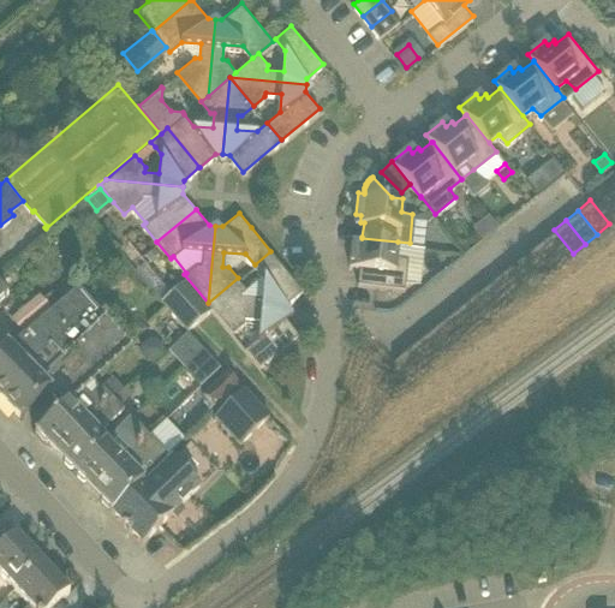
[(561,263),(573,254),(554,230),(542,239),(561,263)]
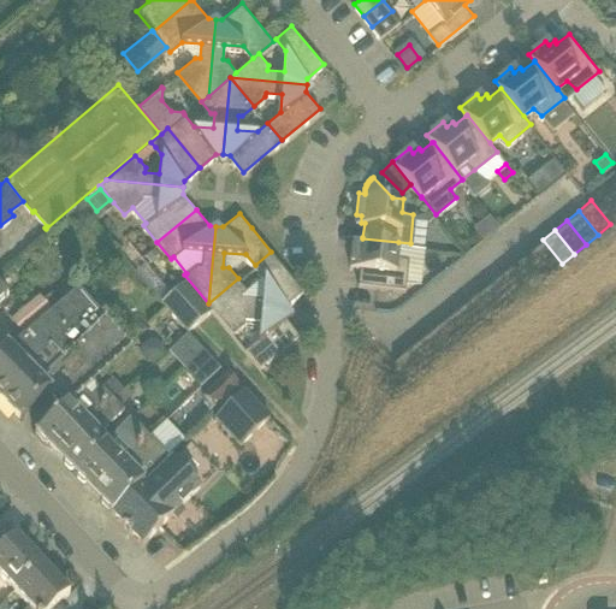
[(397,255),(398,242),(362,238),(362,237),(353,236),(353,237),(351,258),(356,258),(356,266),(360,266),(357,282),(406,288),(406,281),(408,258),(397,255)]
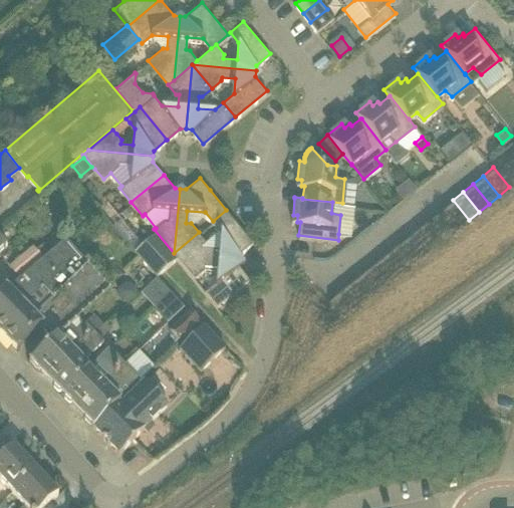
[(459,228),(469,220),(453,200),(443,207),(459,228)]
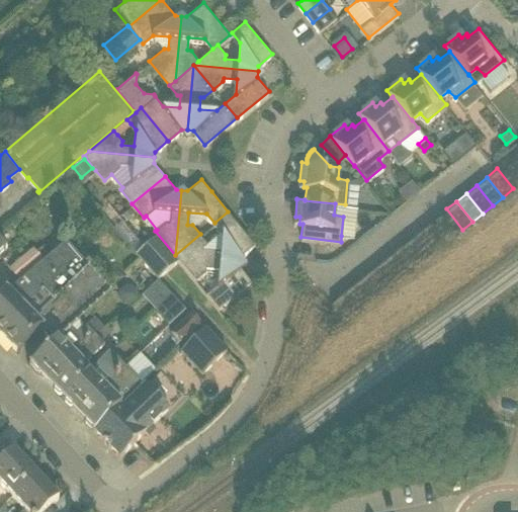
[(134,210),(131,206),(122,212),(126,217),(134,210)]
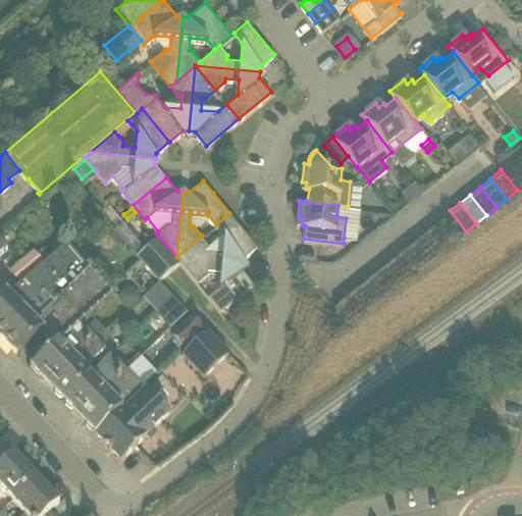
[(456,240),(466,231),(450,210),(439,218),(456,240)]
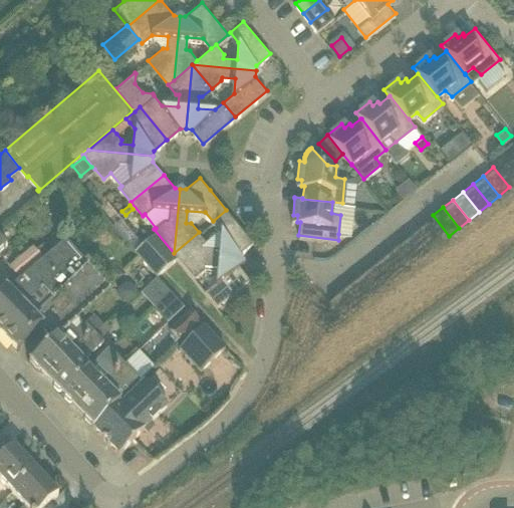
[(226,210),(213,221),(220,229),(218,247),(206,246),(206,242),(199,232),(174,253),(238,258),(239,253),(253,241),(226,210)]
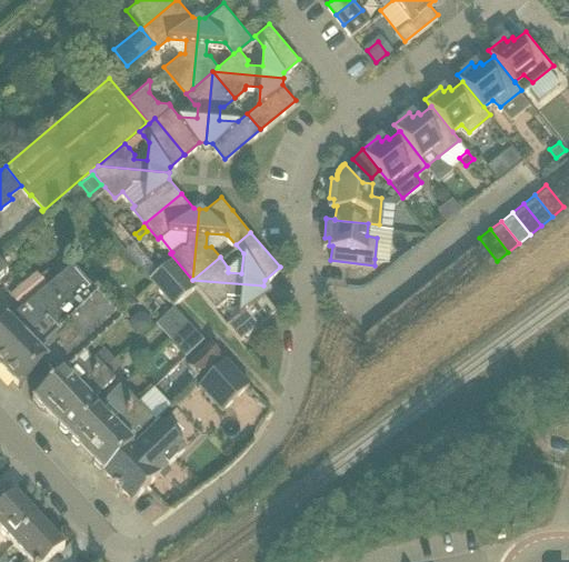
[(485,269),(497,261),(479,238),(468,247),(485,269)]
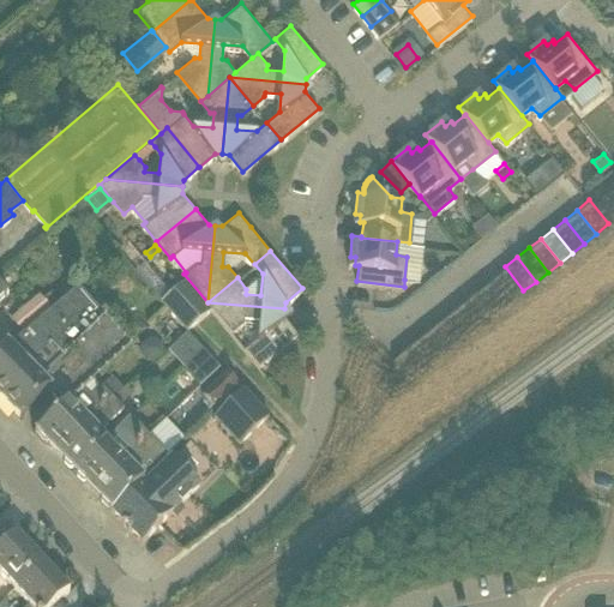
[(511,301),(523,290),(505,266),(492,277),(511,301)]
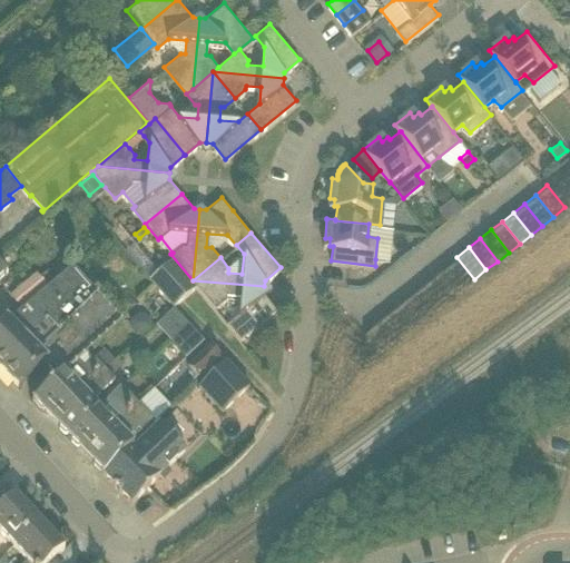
[(160,288),(183,270),(172,257),(149,276),(160,288)]
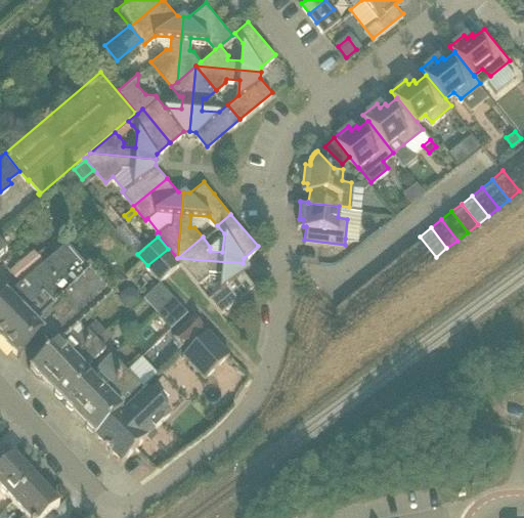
[(426,265),(436,257),(420,236),(409,245),(426,265)]
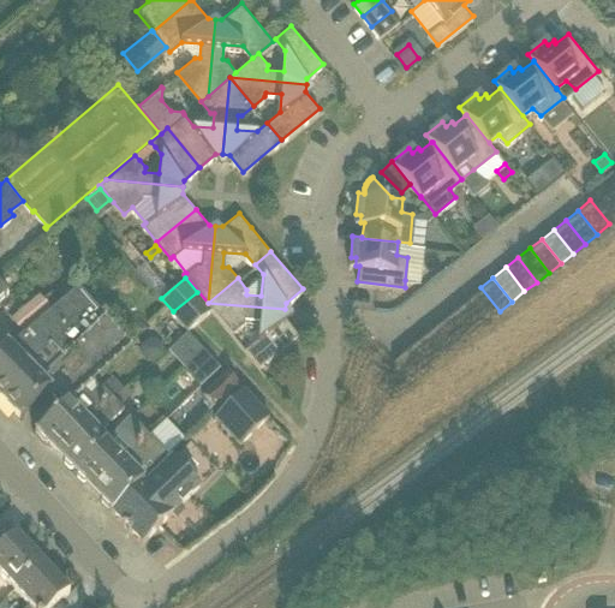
[(65,403),(84,387),(83,386),(131,344),(78,282),(60,298),(52,305),(23,328),(0,346),(0,394),(19,413),(48,386),(65,403)]
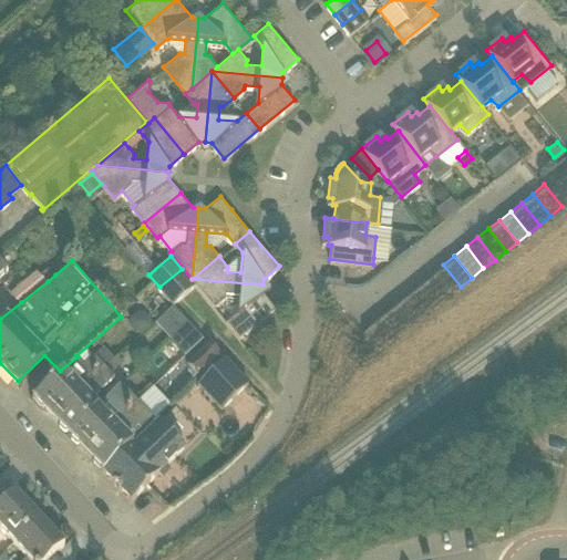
[(55,275),(48,265),(40,271),(48,281),(55,275)]
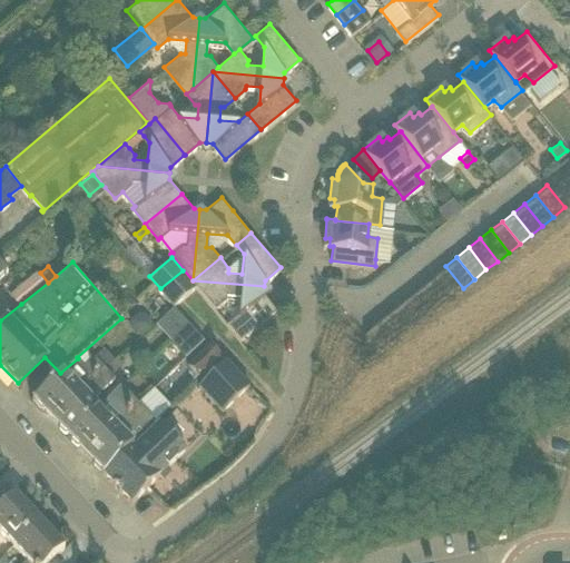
[(452,297),(463,288),(445,266),(434,275),(452,297)]
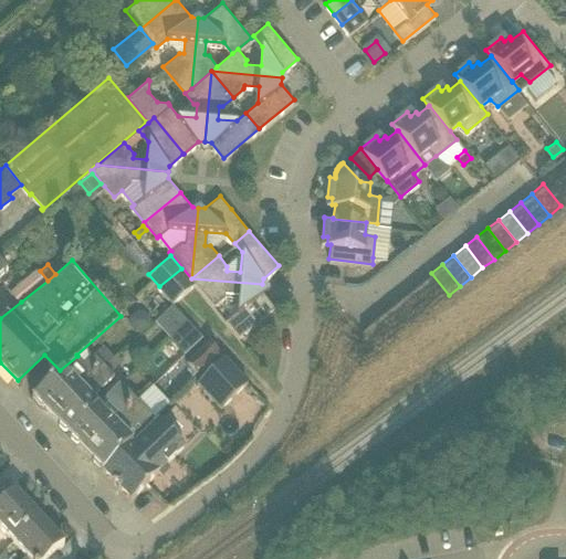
[(21,302),(48,281),(40,271),(37,267),(10,288),(21,302)]
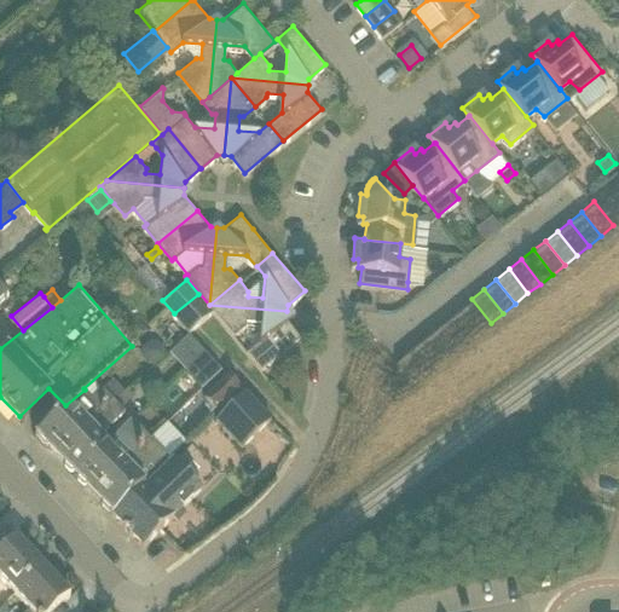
[(212,310),(198,294),(174,313),(189,330),(212,310)]
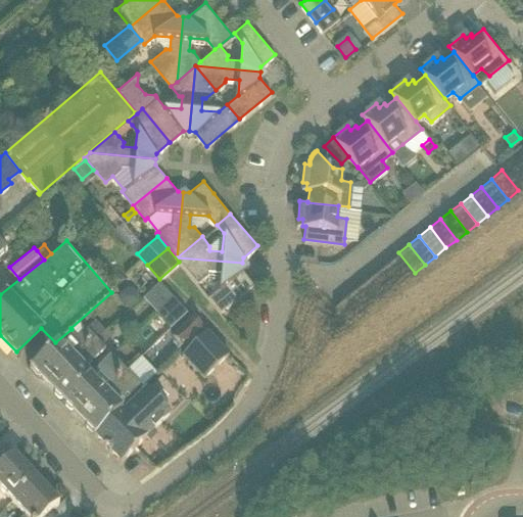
[(405,281),(415,273),(398,252),(388,261),(405,281)]
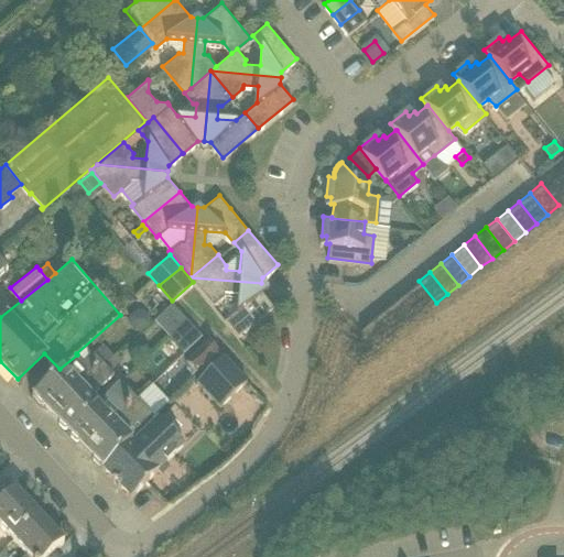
[(238,335),(273,305),(261,290),(261,283),(191,277),(213,304),(224,295),(224,291),(237,292),(236,309),(225,318),(238,335)]
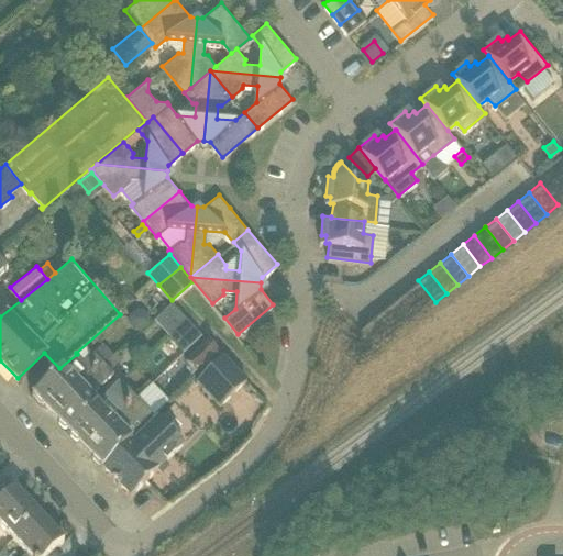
[(424,311),(435,302),(418,280),(407,289),(424,311)]
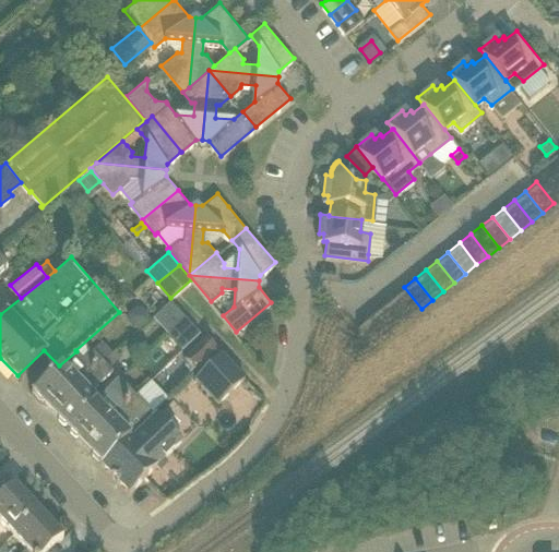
[(411,318),(421,309),(404,287),(393,296),(411,318)]
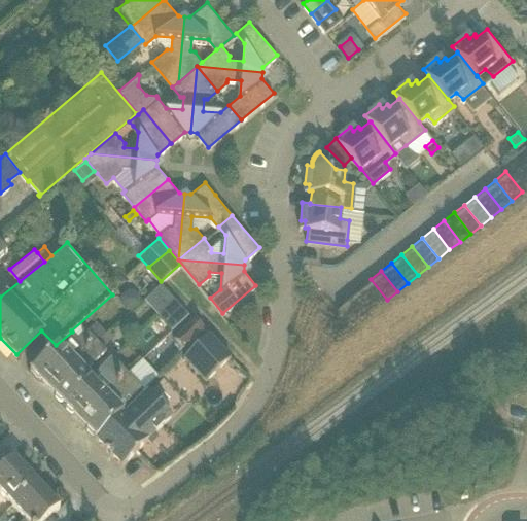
[(377,308),(387,300),(371,279),(360,287),(377,308)]
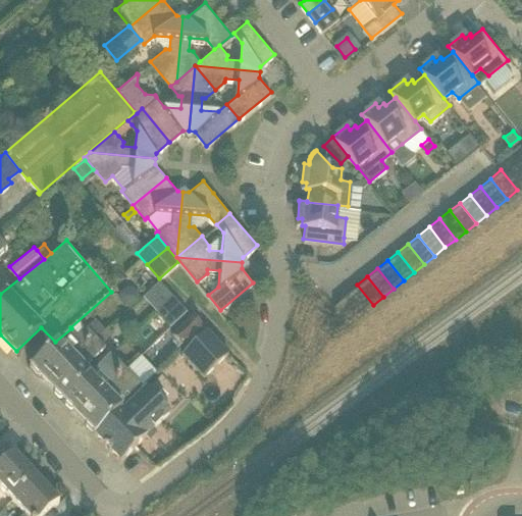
[(139,298),(139,292),(133,285),(126,284),(119,290),(118,296),(124,304),(131,304),(139,298)]
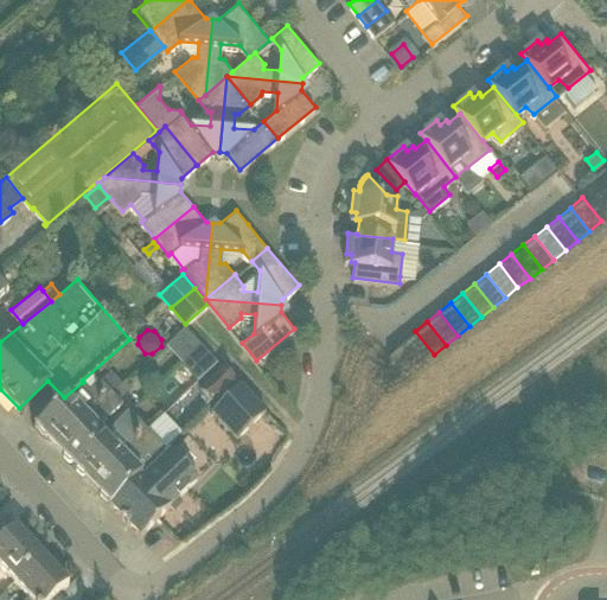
[(422,364),(434,355),(415,331),(403,340),(422,364)]
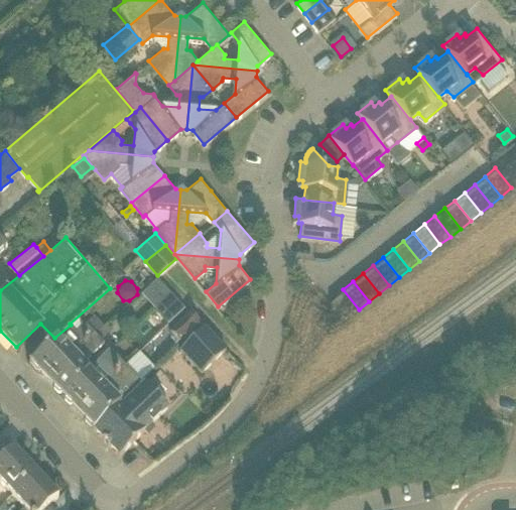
[(179,339),(200,321),(189,309),(169,329),(179,339)]
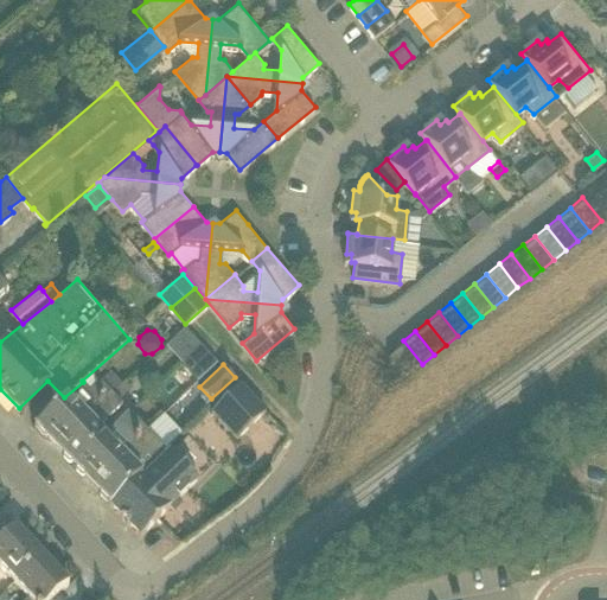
[(113,366),(102,374),(120,399),(131,390),(113,366)]
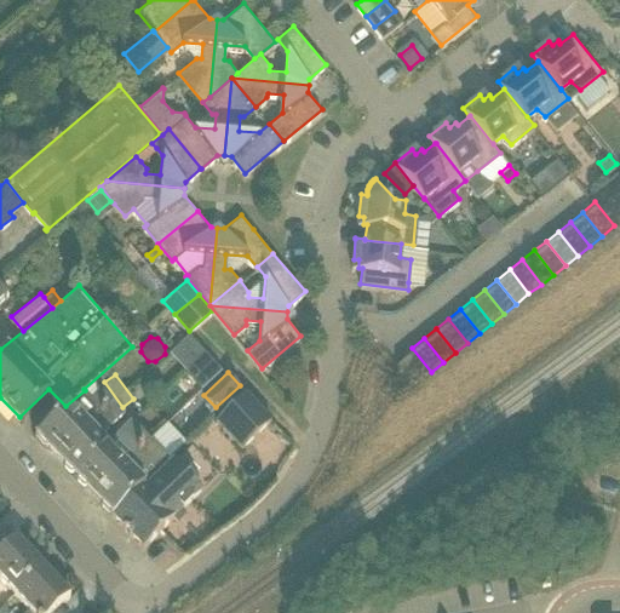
[(49,444),(57,451),(112,397),(102,387),(99,389),(91,397),(85,390),(65,406),(34,433),(45,444),(49,444)]
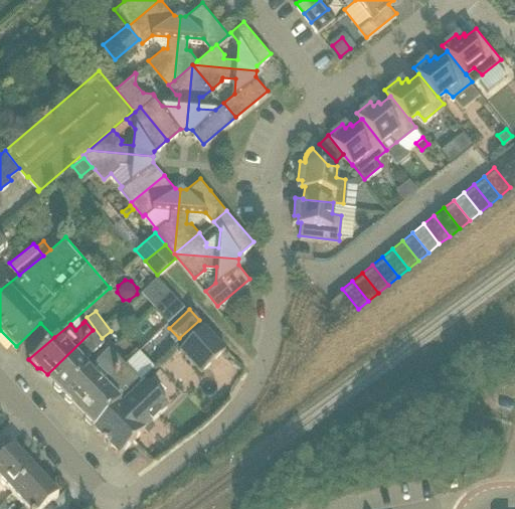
[(201,369),(224,347),(224,346),(203,324),(179,347),(201,369)]
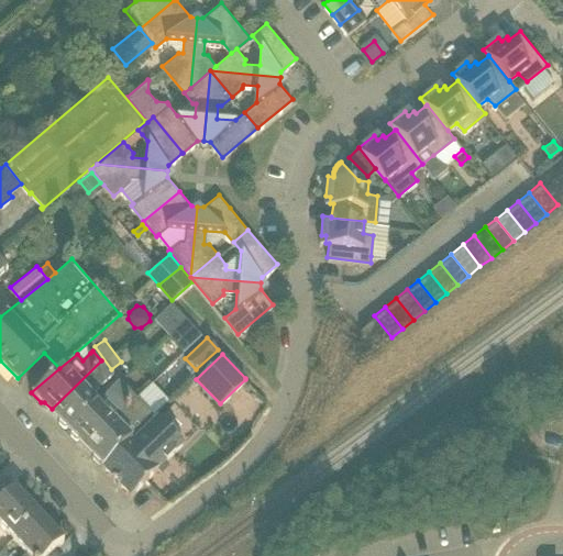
[(63,425),(64,425),(67,425),(68,426),(97,399),(91,393),(113,373),(102,362),(101,360),(52,409),(58,415),(58,420),(63,425)]
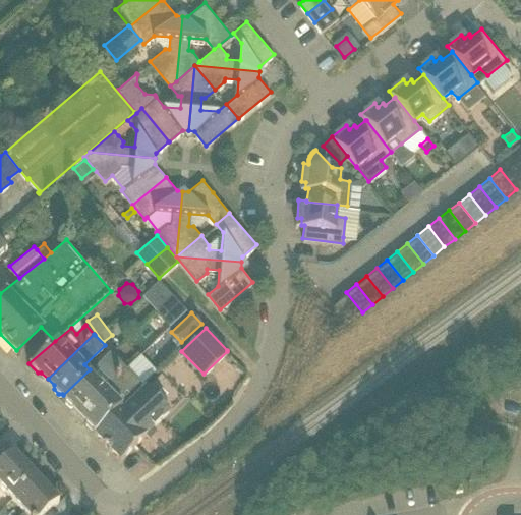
[(125,366),(79,411),(85,417),(85,421),(94,430),(119,404),(156,367),(140,351),(125,366)]
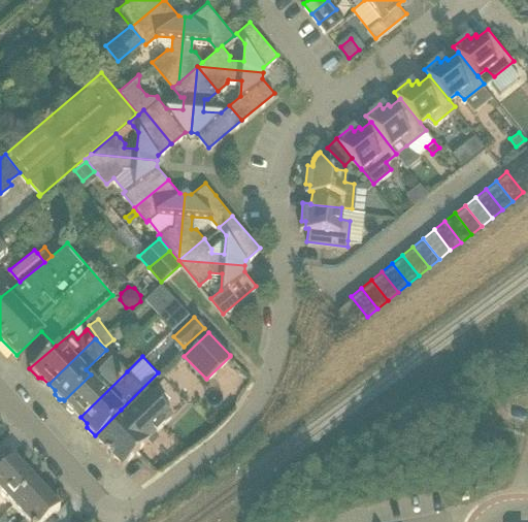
[(66,402),(66,405),(70,411),(74,411),(80,417),(127,371),(117,360),(96,381),(91,374),(64,400),(66,402)]
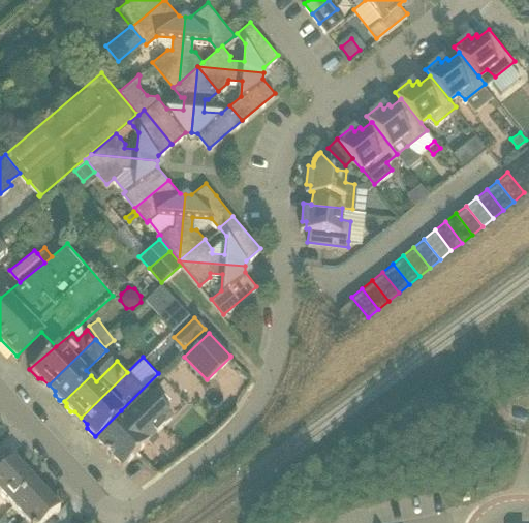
[(122,464),(123,464),(173,414),(148,390),(131,405),(134,408),(127,417),(121,410),(95,436),(121,463),(122,464)]
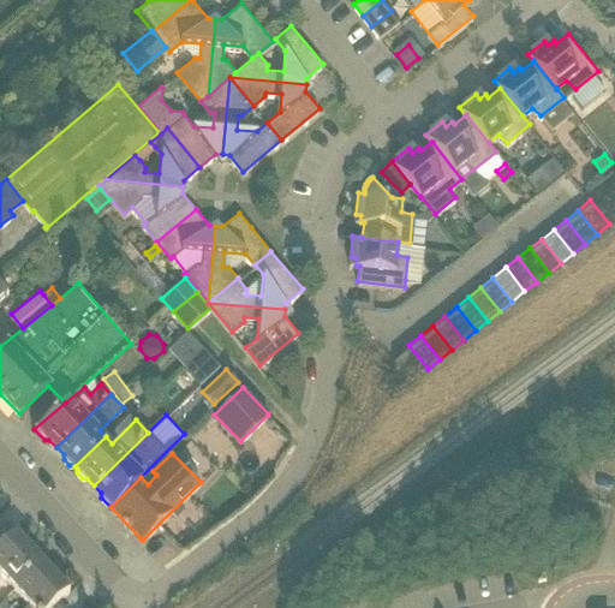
[(42,559),(15,530),(0,543),(0,570),(15,585),(42,559)]
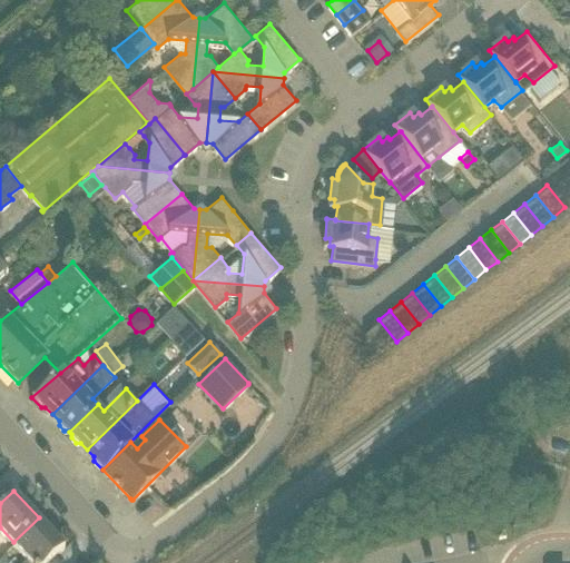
[(19,562),(43,562),(64,544),(39,517),(13,542),(27,556),(19,562)]
